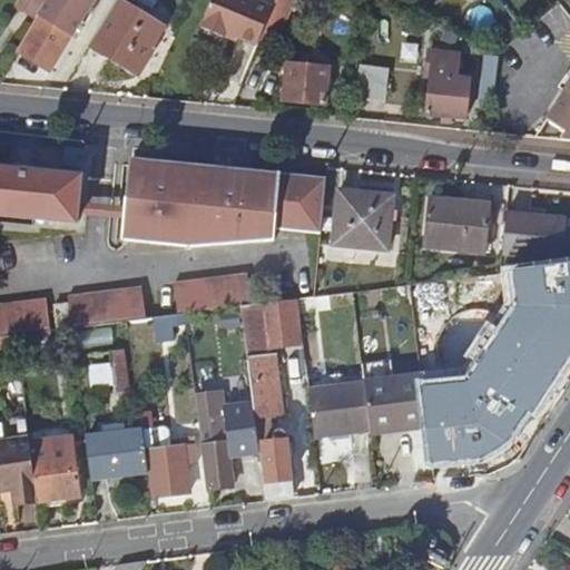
[(66,47),(72,37),(81,23),(62,10),(65,7),(68,8),(71,0),(82,0),(87,2),(98,3),(96,0),(47,0),(38,16),(40,17),(19,51),(50,72),(66,47)]
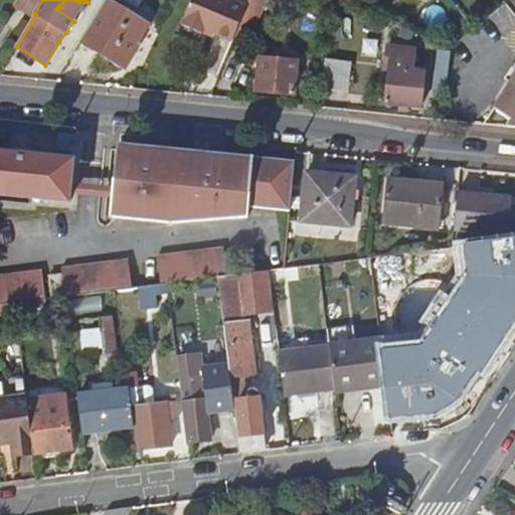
[(34,14),(42,0),(21,0),(19,4),(34,14)]
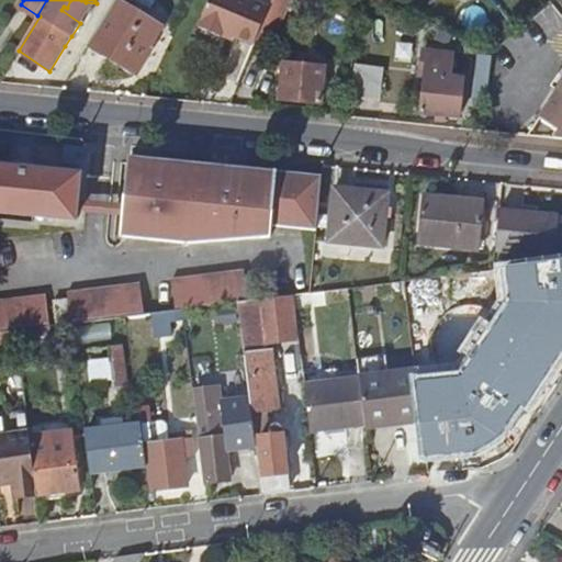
[(159,27),(114,0),(113,0),(87,45),(136,75),(152,48),(149,46),(159,27)]
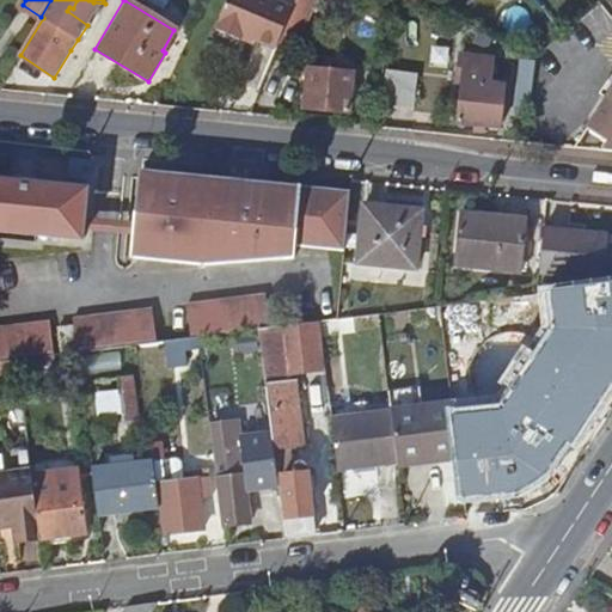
[(242,35),(277,49),(297,4),(287,0),(227,0),(215,31),(239,41),(242,35)]
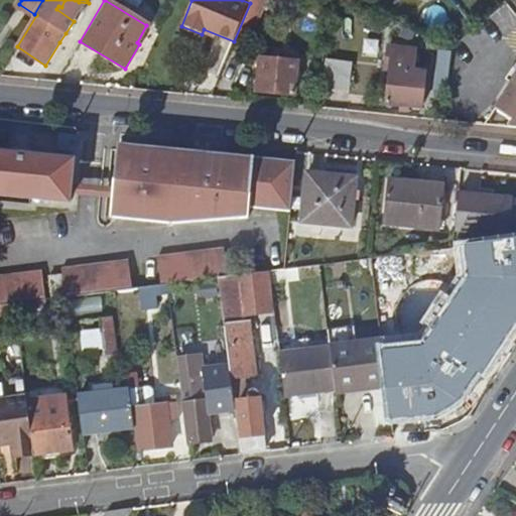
[(266,0),(250,0),(250,3),(234,41),(247,47),(266,0)]
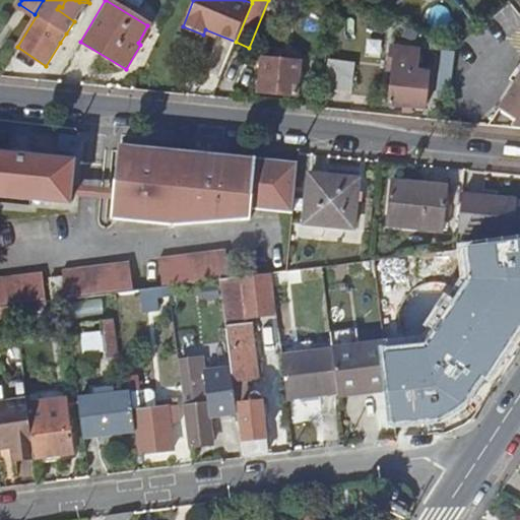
[(71,37),(66,34),(60,43),(65,46),(71,37)]
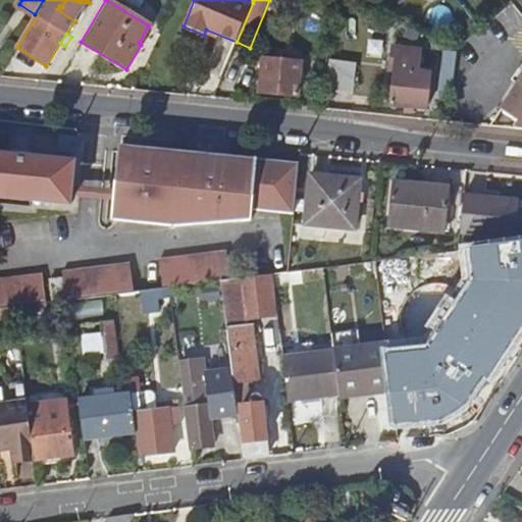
[(259,94),(297,98),(301,64),(263,60),(259,94)]
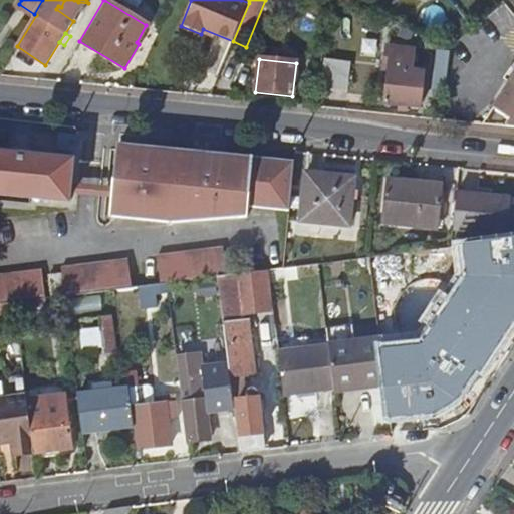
[(331,88),(347,90),(351,64),(334,62),(331,88)]
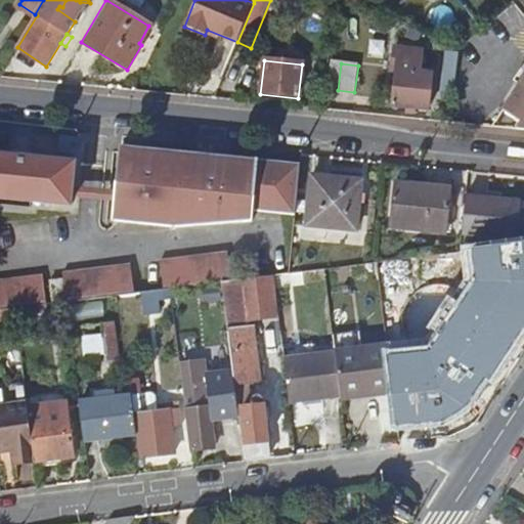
[(422,68),(399,64),(393,107),(422,111),(425,96),(429,95),(432,76),(421,76),(422,68)]
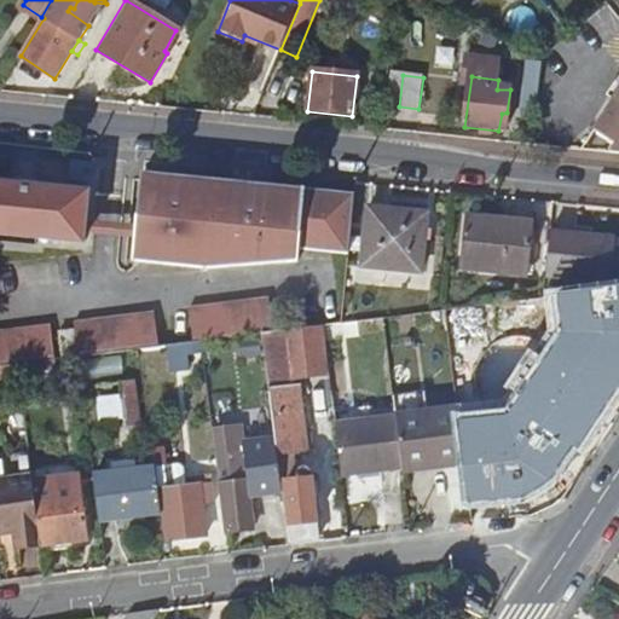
[(524,100),(537,102),(539,85),(526,84),(524,100)]
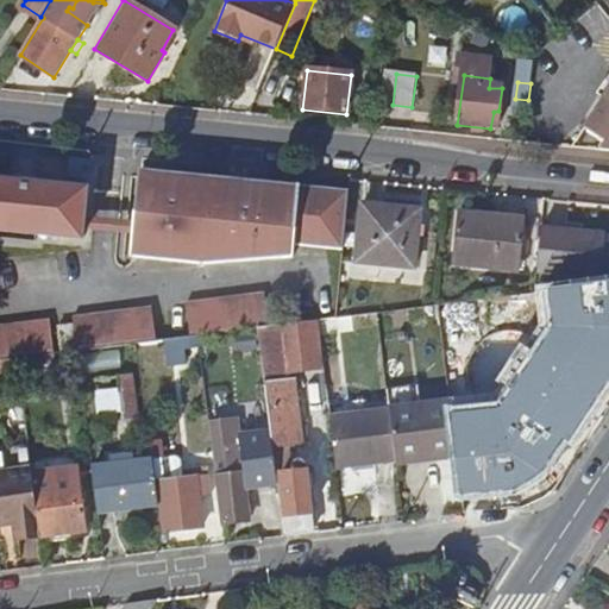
[(608,93),(572,148),(608,151),(608,93)]
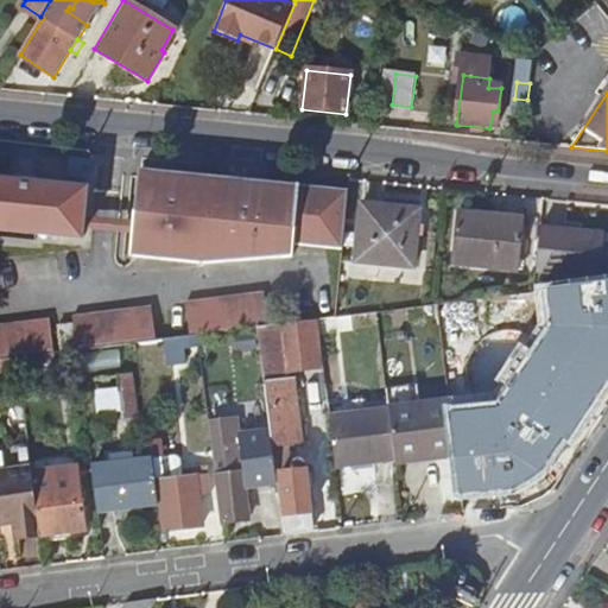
[(0,230),(82,240),(88,189),(36,184),(37,179),(16,177),(16,182),(0,179),(0,230)]
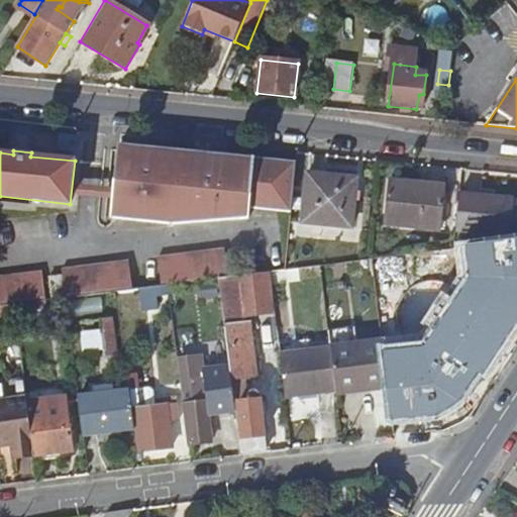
[(291,216),(297,164),(208,154),(177,151),(161,151),(160,153),(149,153),(118,150),(116,166),(111,217),(172,223),(247,223),(248,212),(291,216)]
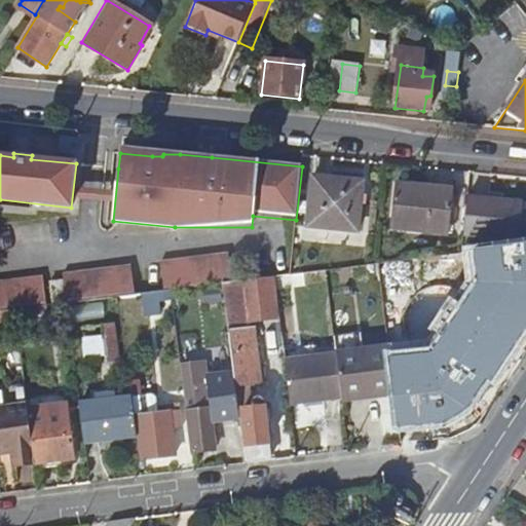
[(310,226),(358,231),(363,181),(315,177),(310,226)]
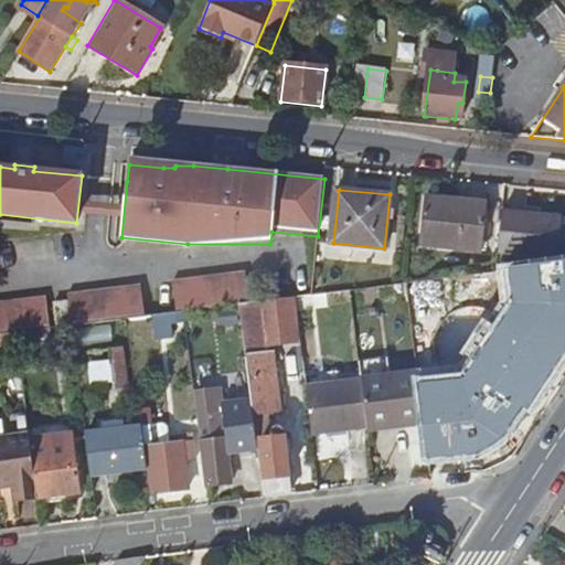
[(420,245),(482,252),(488,204),(425,199),(420,245)]
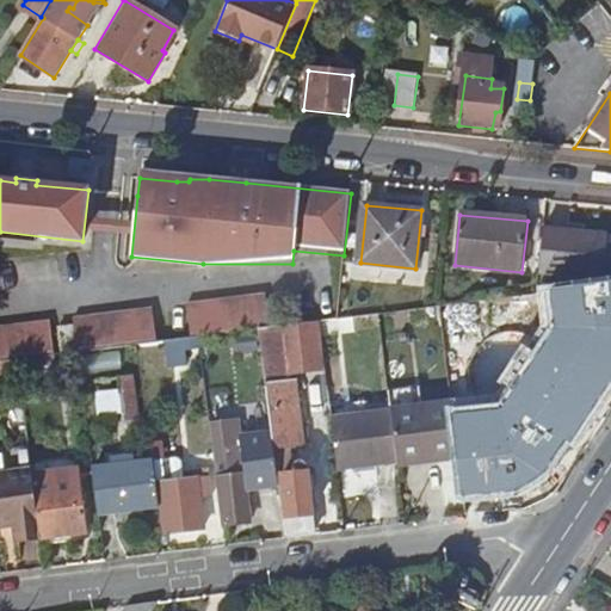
[(610,235),(543,229),(539,271),(568,273),(568,266),(610,269),(610,235)]
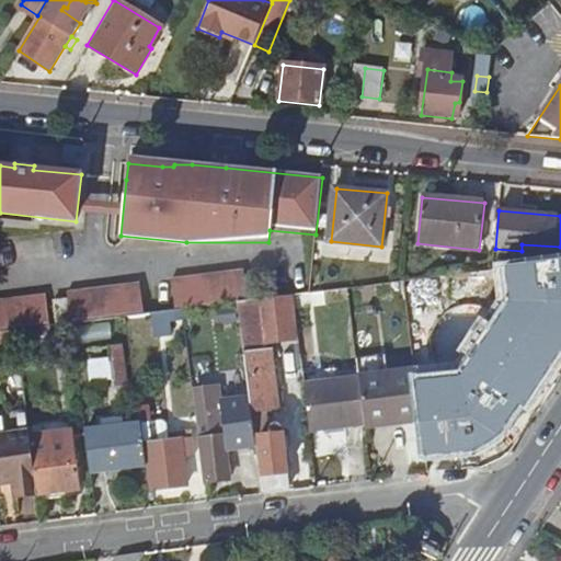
[(552,260),(479,268),(480,276),(487,276),(487,318),(519,322),(521,320),(547,322),(552,260)]
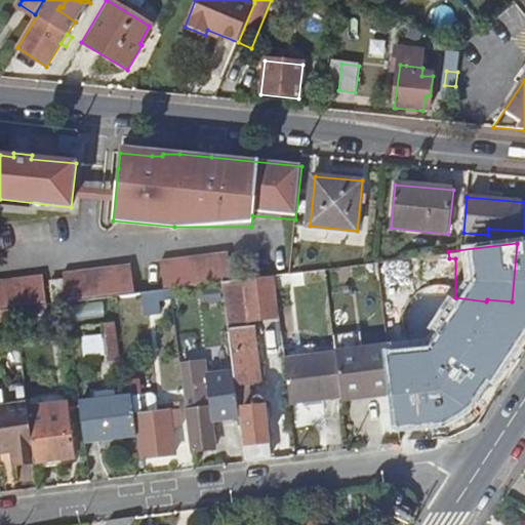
[(158,261),(162,290),(224,283),(230,279),(226,252),(158,261)]
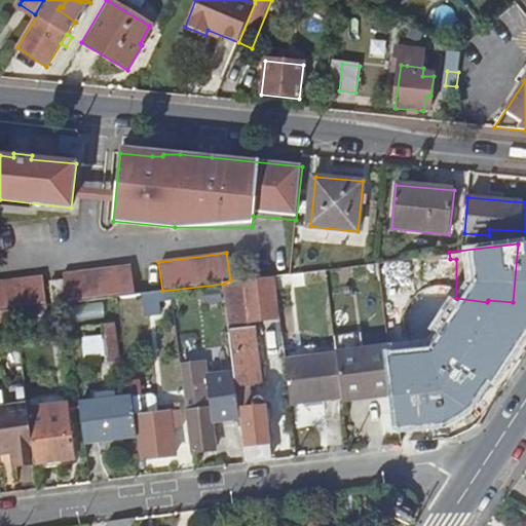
[(378,260),(382,284),(404,280),(401,257),(378,260)]
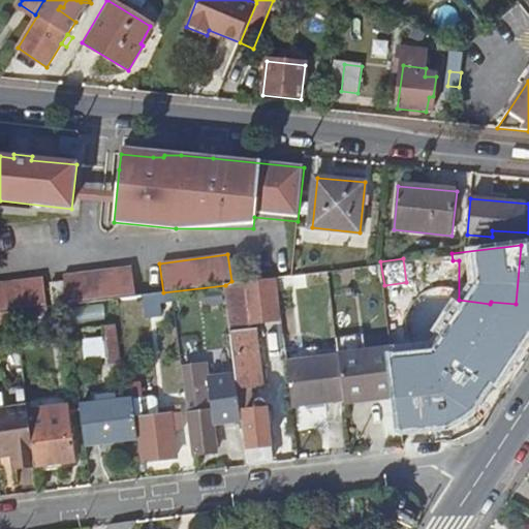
[(128,267),(120,268),(117,299),(131,297),(133,297),(128,267)]
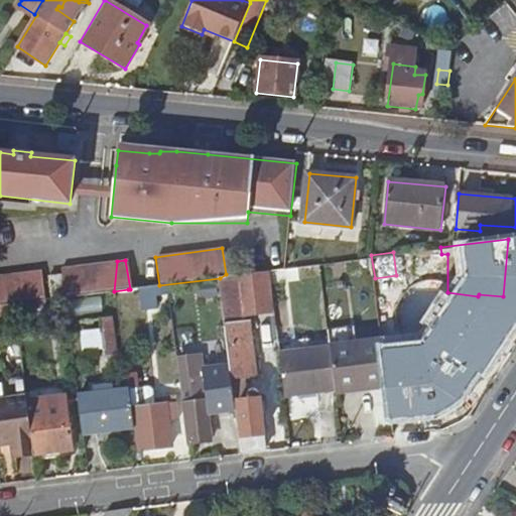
[(59,268),(60,275),(63,297),(65,297),(114,291),(117,261),(59,268)]
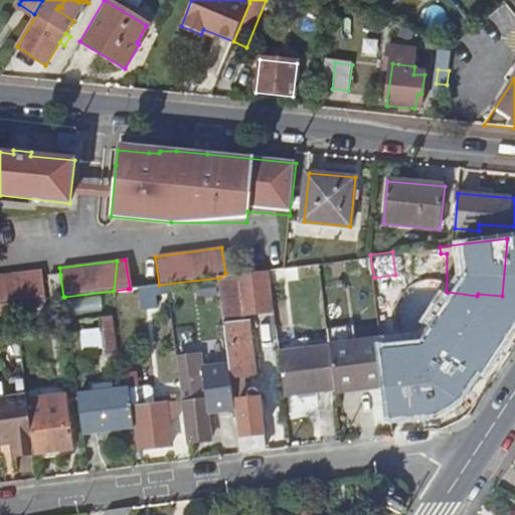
[(219,278),(227,340),(250,337),(249,317),(245,317),(244,311),(272,308),(266,269),(225,274),(219,278)]
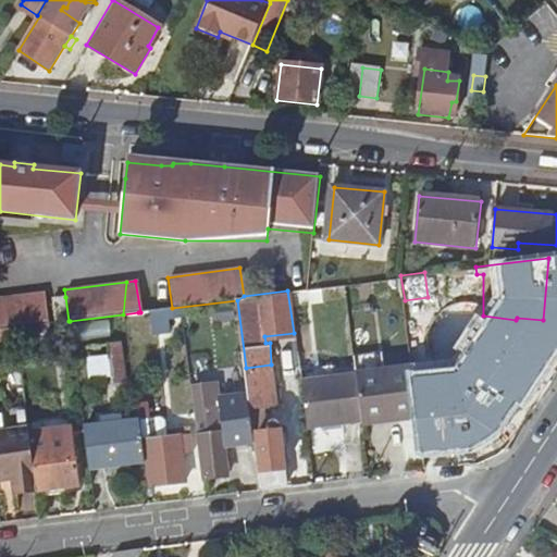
[(0,297),(0,330),(15,329),(47,324),(42,293),(0,297)]
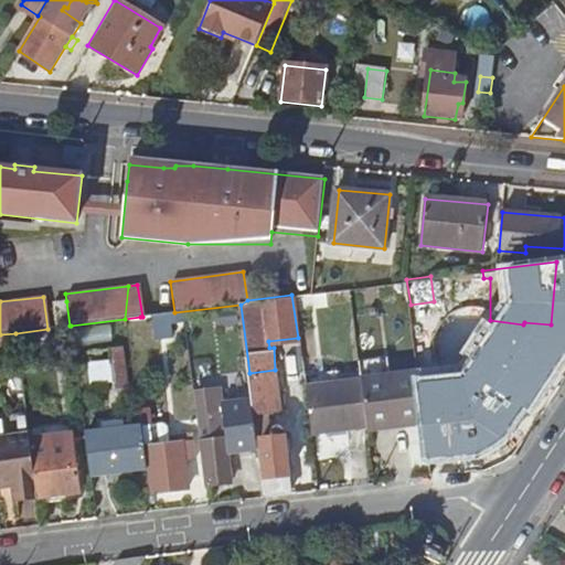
[(52,304),(54,328),(70,326),(66,301),(52,304)]
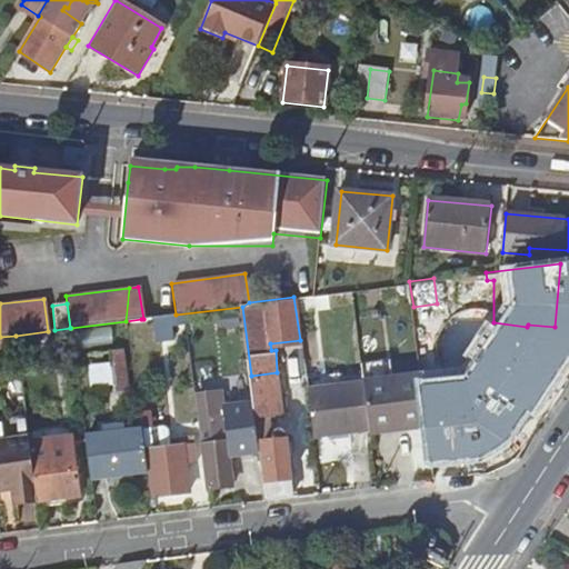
[(149,313),(153,338),(169,335),(166,312),(149,313)]
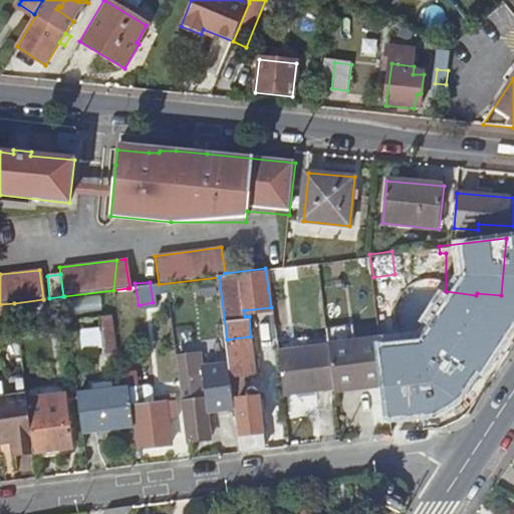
[(501,295),(477,293),(476,295),(446,291),(446,292),(446,293),(444,306),(441,338),(471,342),(494,346),(501,295)]
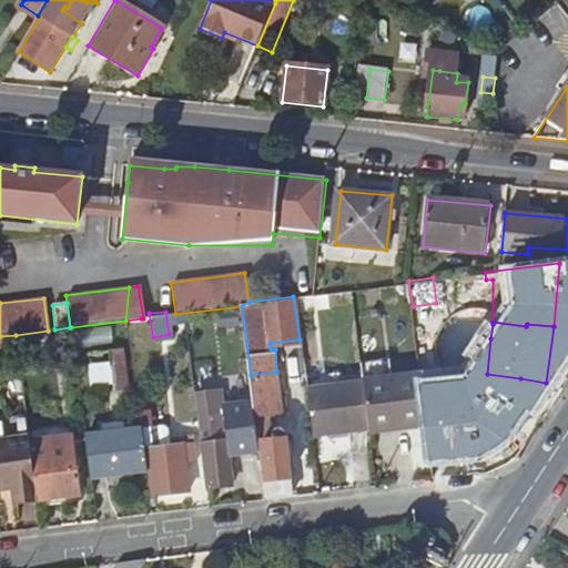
[(16,335),(20,362),(34,359),(33,345),(73,341),(71,327),(70,327),(54,330),(48,331),(16,335)]
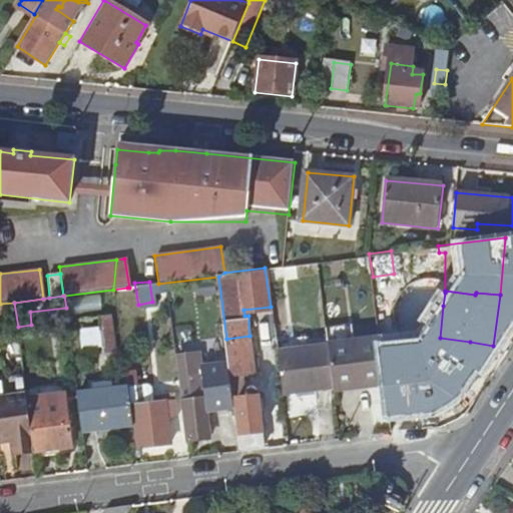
[(357,305),(360,331),(379,329),(378,314),(376,302),(357,305)]
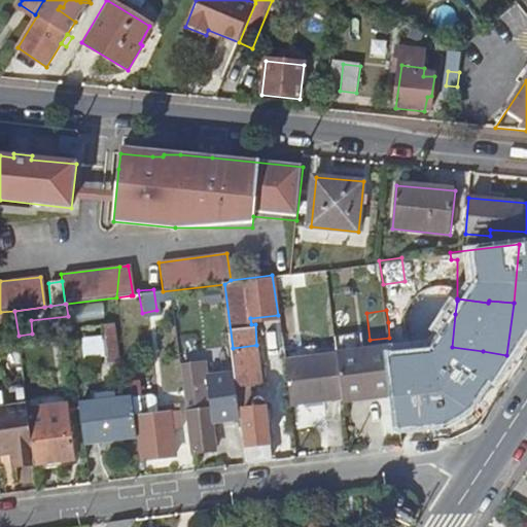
[(389,338),(390,346),(392,360),(402,359),(398,321),(388,322),(389,338)]
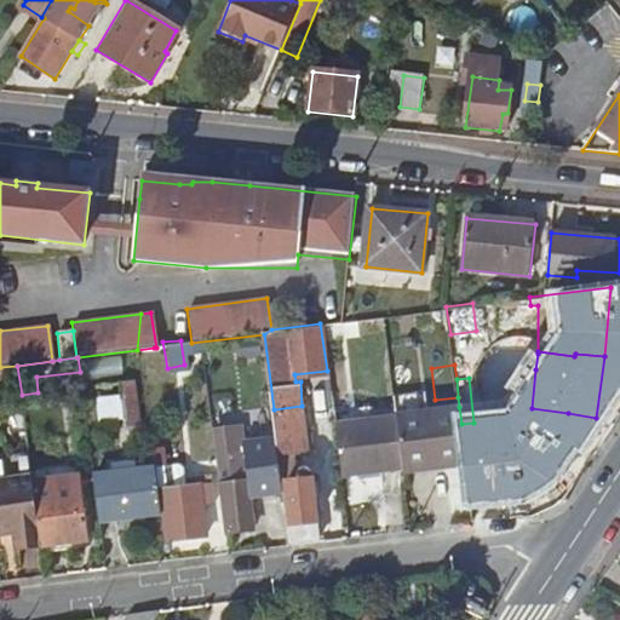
[(119,380),(124,424),(139,422),(133,379),(119,380)]
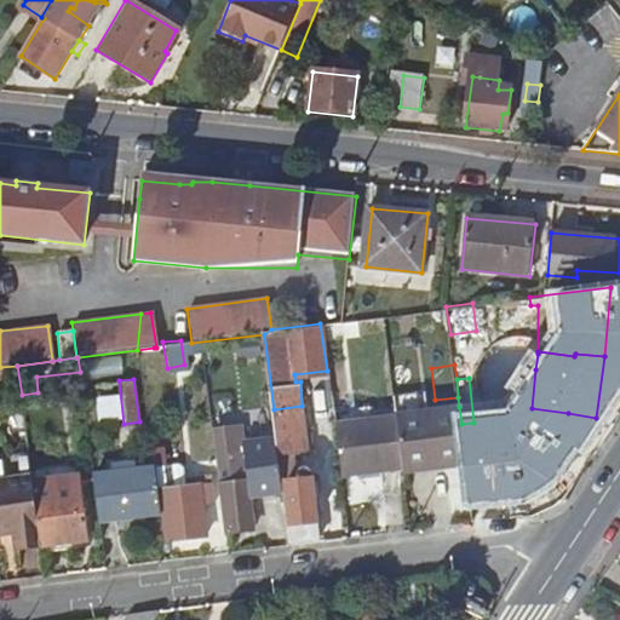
[(277,437),(282,470),(296,469),(293,451),(308,449),(302,406),(274,409),(277,437)]
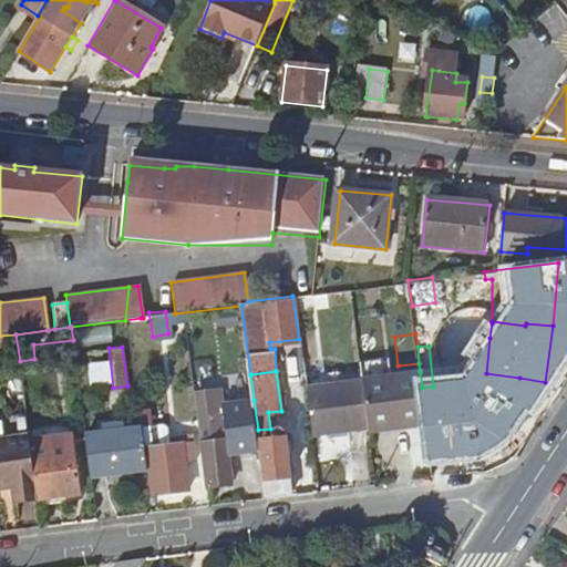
[(364,381),(369,423),(397,419),(398,426),(426,422),(422,388),(420,372),(363,379),(364,381)]
